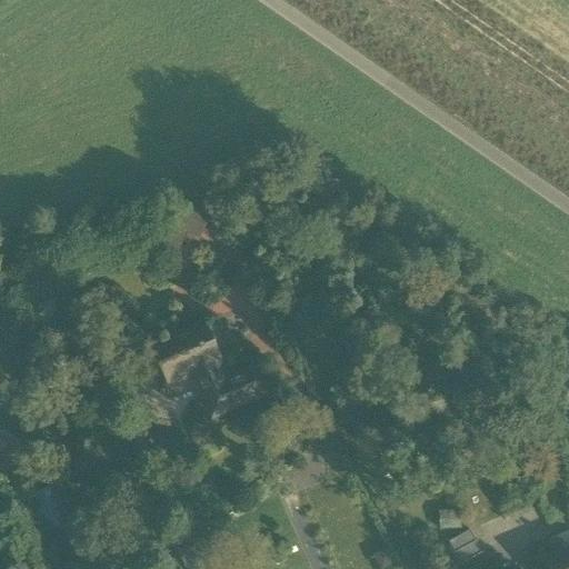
[(196,376),(215,417),(258,397),(247,372),(228,381),(219,363),(222,361),(206,323),(152,348),(170,387),(196,376)]
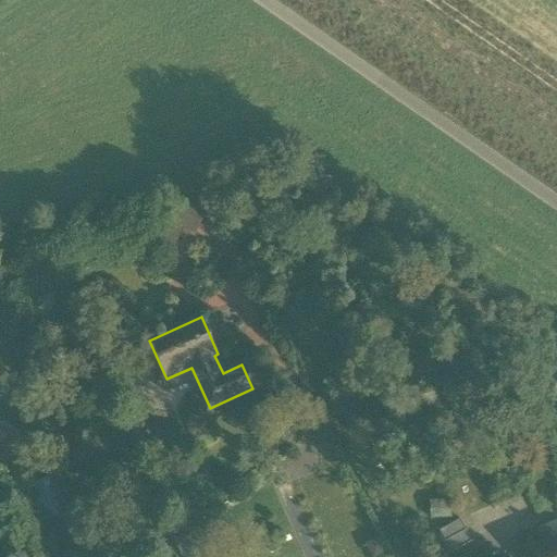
[(252,388),(254,391),(271,383),(258,356),(242,363),(242,364),(252,388)]
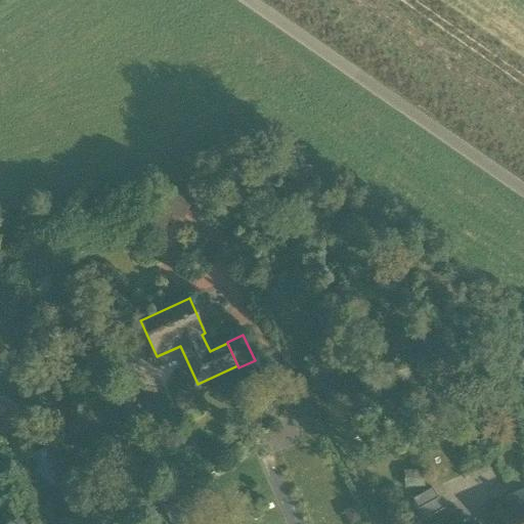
[(26,457),(40,492),(67,481),(53,447),(26,457)]
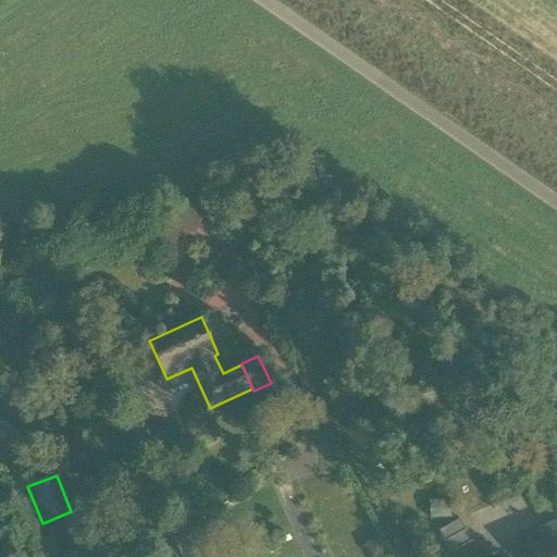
[(430,500),(430,520),(452,519),(450,500),(430,500)]
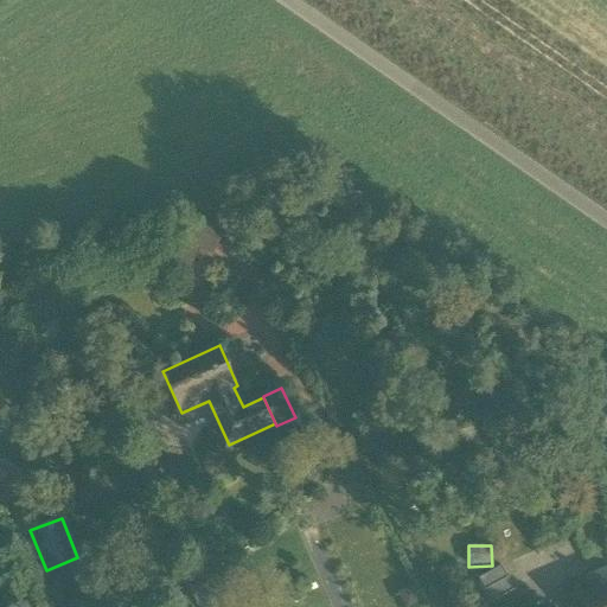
[(478,580),(492,604),(515,590),(502,567),(478,580)]
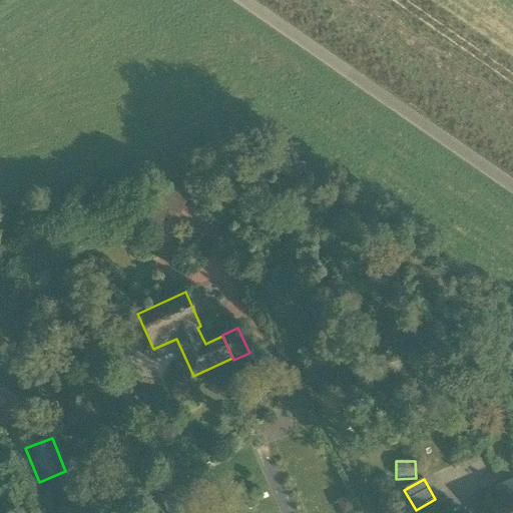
[(512,512),(512,498),(491,506),(493,512),(512,512)]
